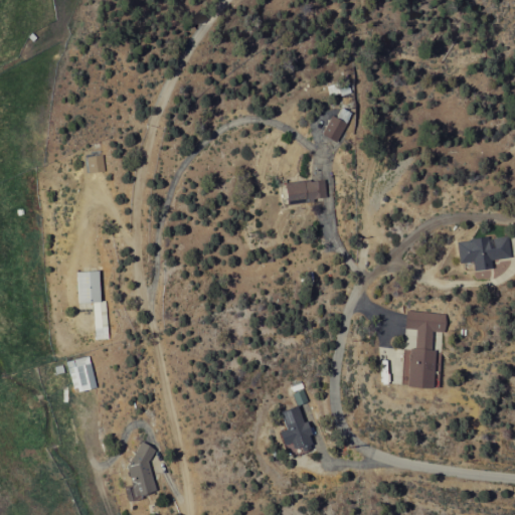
[(336,142),(351,113),(341,108),(336,118),(331,115),(321,133),(336,142)]
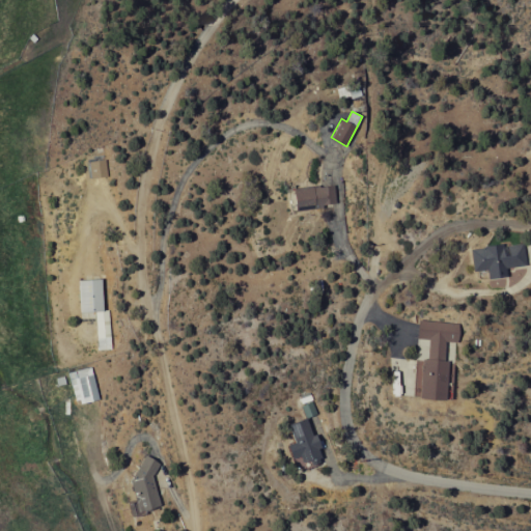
[(297,208),(336,205),(334,185),(295,189),(297,208)]
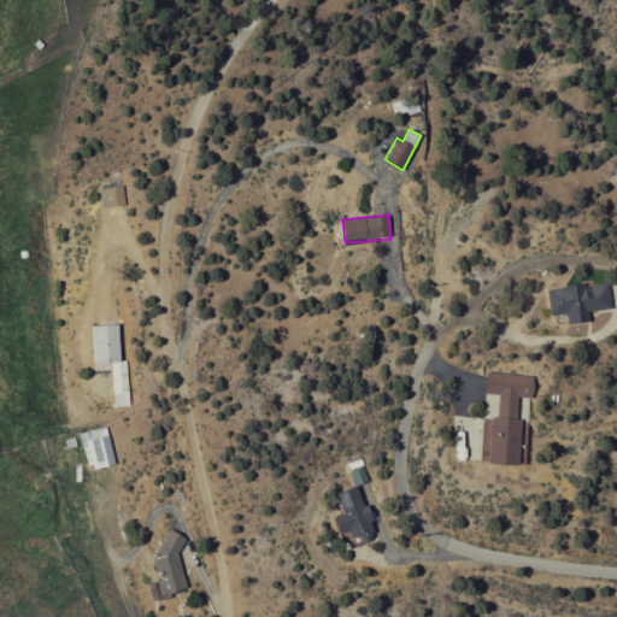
[(611,309),(607,283),(583,286),(583,285),(547,288),(550,315),(566,313),(568,324),(589,322),(588,311),(611,309)]
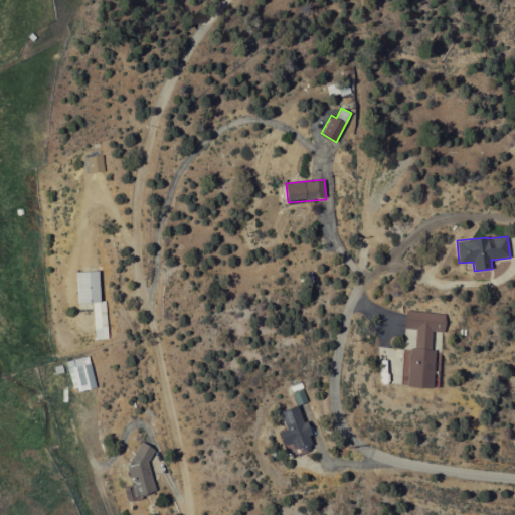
[(77,272),(78,303),(93,303),(95,340),(108,339),(106,300),(101,300),(99,271),(77,272)]
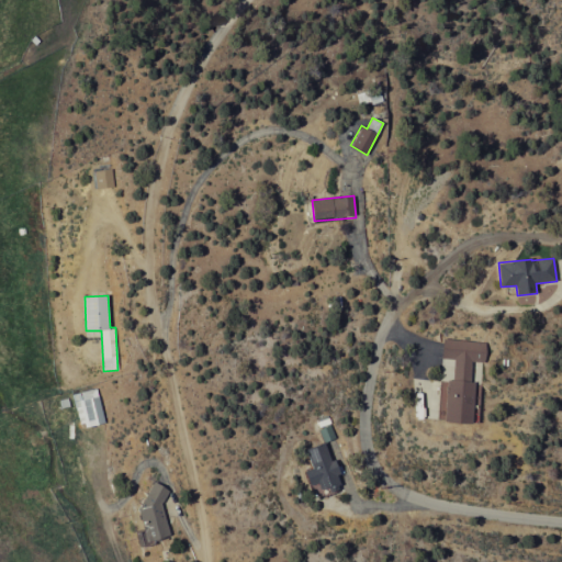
[(444,422),(472,424),(475,382),(470,382),(471,361),(485,362),(486,343),(442,339),(441,358),(453,359),(452,380),(447,379),(444,422)]
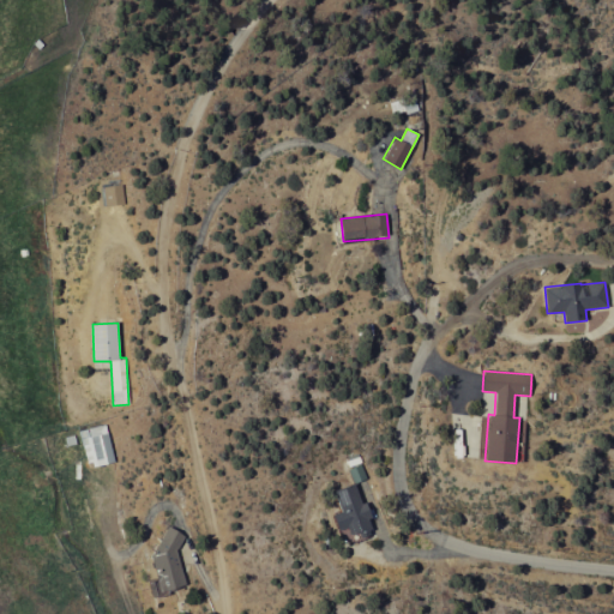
[(86,468),(114,462),(107,425),(79,431),(86,468)]
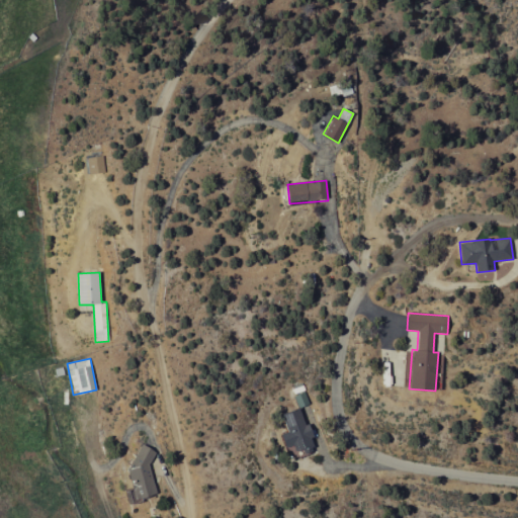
[(288,431),(281,434),(285,447),(293,444),(296,454),(313,448),(310,439),(315,437),(309,422),(305,423),(298,409),(282,415),(288,431)]
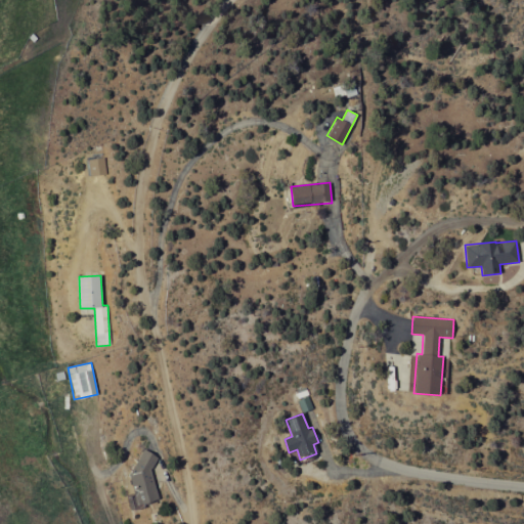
[(132,507),(160,501),(148,452),(134,455),(137,469),(128,471),(132,494),(130,494),(132,507)]
